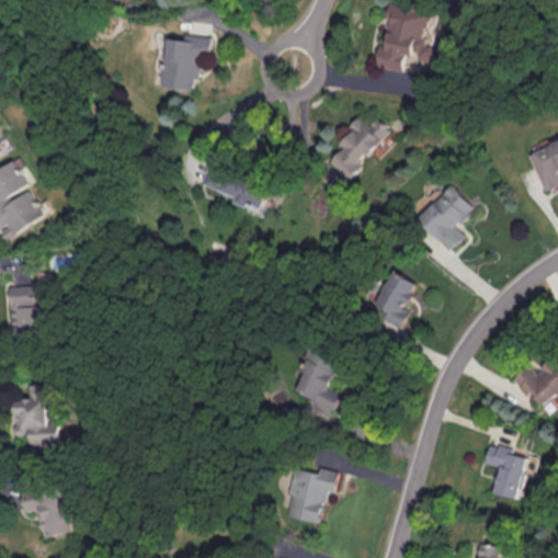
[(400,72),(403,57),(430,63),(432,48),(428,48),(434,13),(388,4),(375,68),(400,72)]
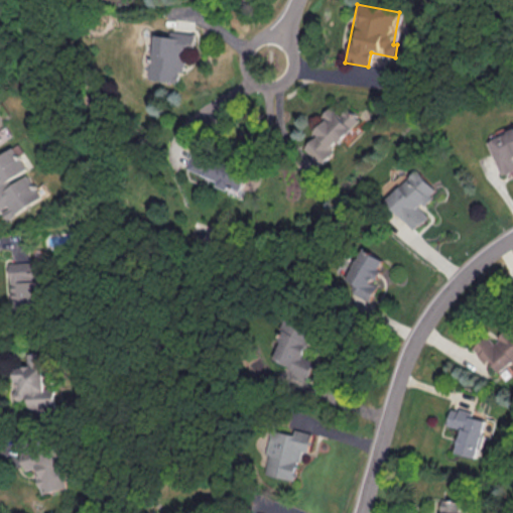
[(175,84),(176,74),(181,74),(183,51),(191,51),(193,35),(167,33),(167,37),(150,36),(146,82),(175,84)]
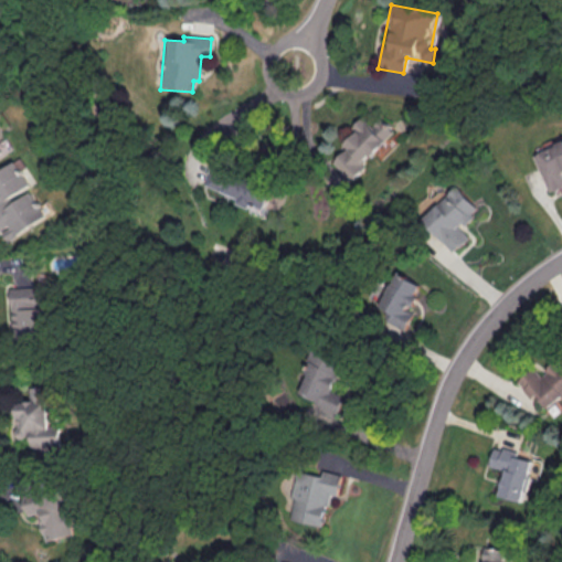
[(347,181),(393,136),(378,120),(370,128),(360,118),(349,129),(353,134),(340,147),(343,150),(329,165),(347,181)]
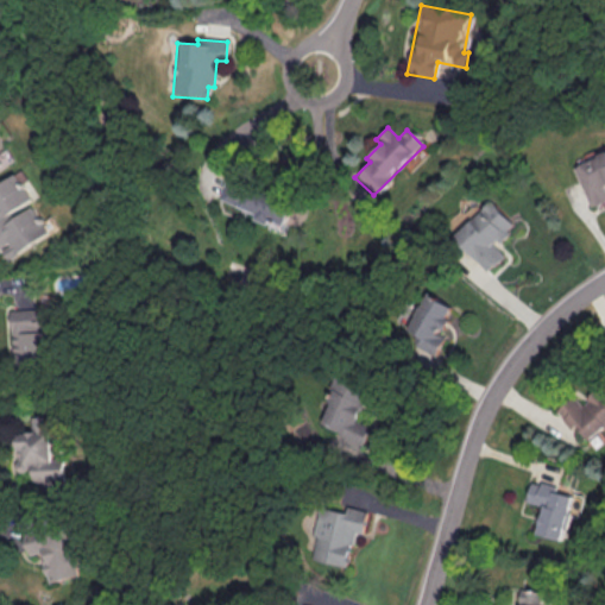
[(604,155),(574,166),(590,209),(604,202),(604,188),(604,155)]
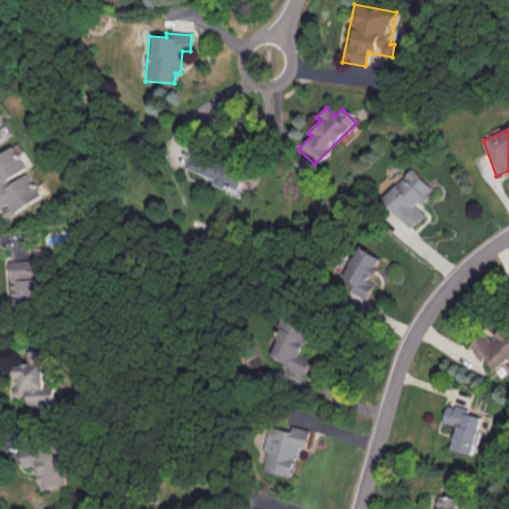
[(28,172),(14,148),(0,155),(0,210),(5,219),(41,198),(26,173),(28,172)]
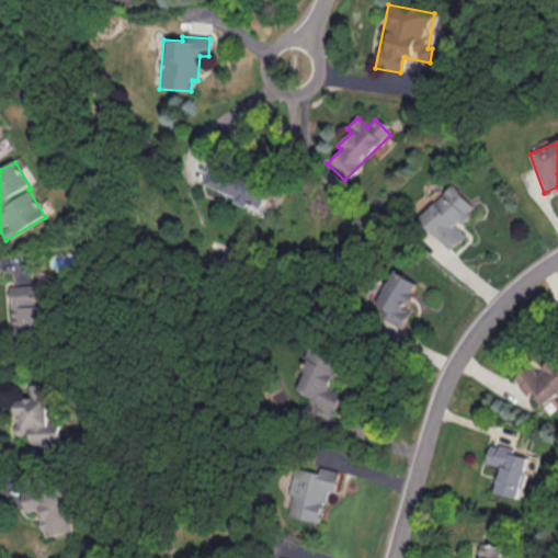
[(234,198),(231,204),(242,208),(245,203),(259,209),(268,186),(208,162),(200,185),(234,198)]
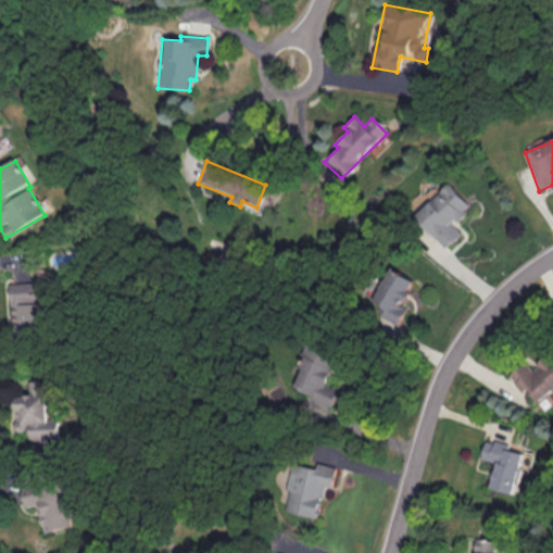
[(414,217),(444,250),(461,236),(452,226),(470,208),(449,185),(414,217)]
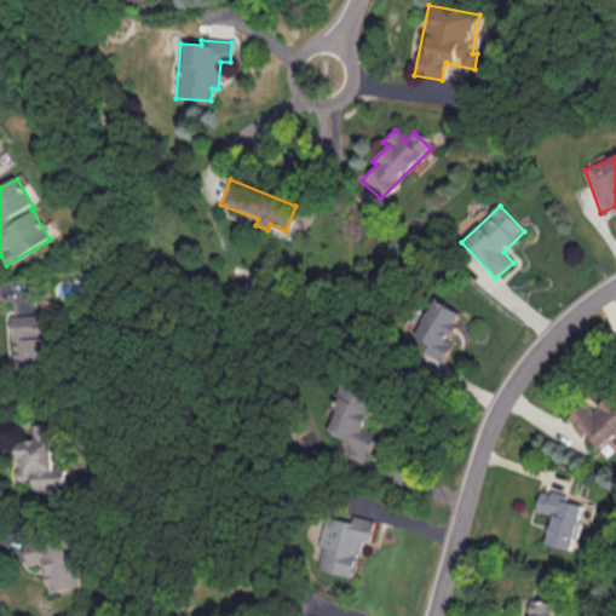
[(442,364),(452,344),(447,341),(460,315),(432,301),(415,338),(426,344),(421,355),(442,364)]
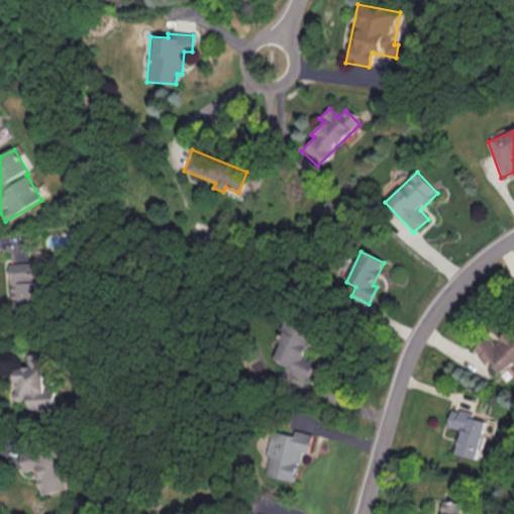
[(9,307),(39,306),(37,265),(8,266),(9,307)]
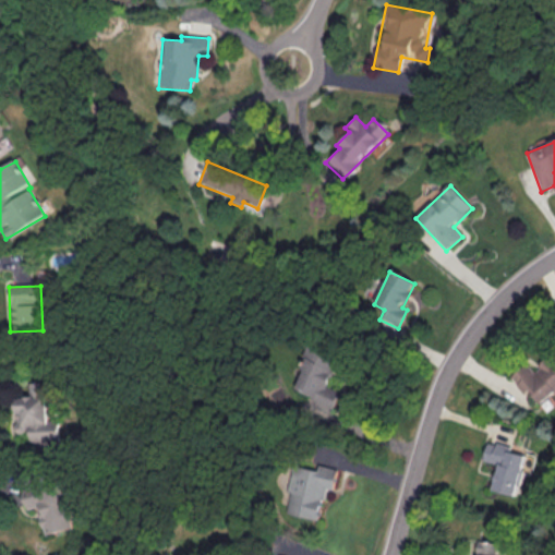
[(291,389),(330,410),(339,394),(325,387),(337,362),(311,349),(291,389)]
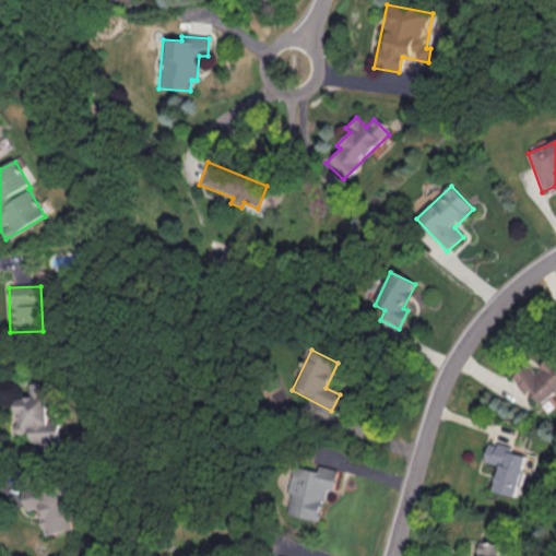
[(539,405),(555,390),(555,359),(553,356),(532,373),(525,365),(508,379),(522,395),(528,391),(539,405)]
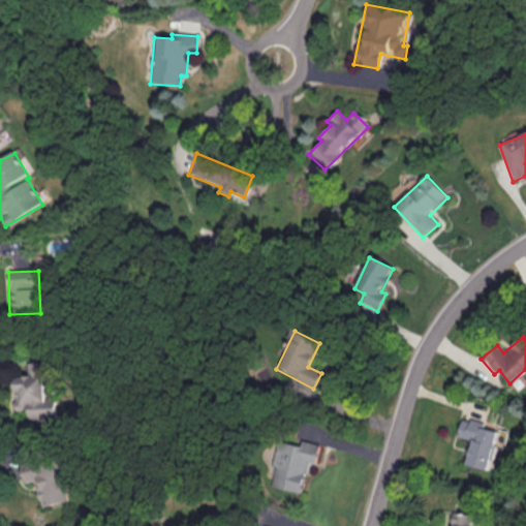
[(44,364),(25,364),(25,376),(12,375),(12,396),(11,396),(10,410),(26,410),(26,420),(53,421),(54,400),(43,400),(44,364)]
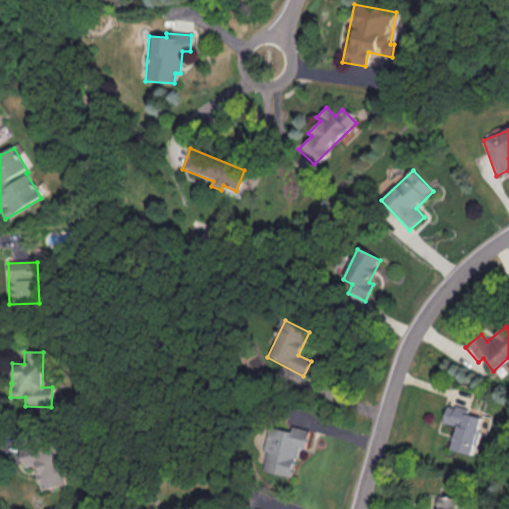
[(449,451),(471,456),(480,418),(466,415),(467,411),(445,406),(441,424),(455,427),(449,451)]
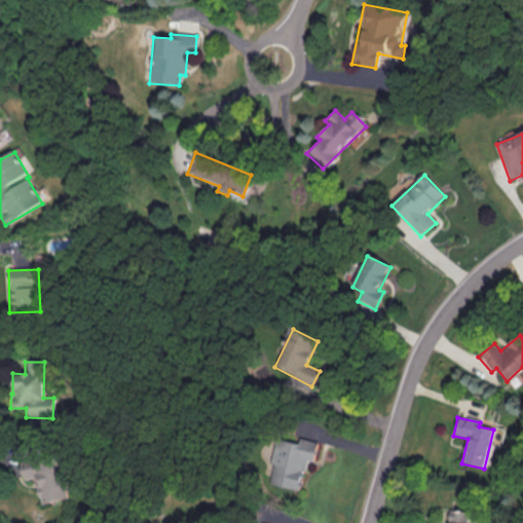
[(316,443),(298,439),(297,444),(275,440),(266,484),(298,491),(304,461),(312,463),(316,443)]
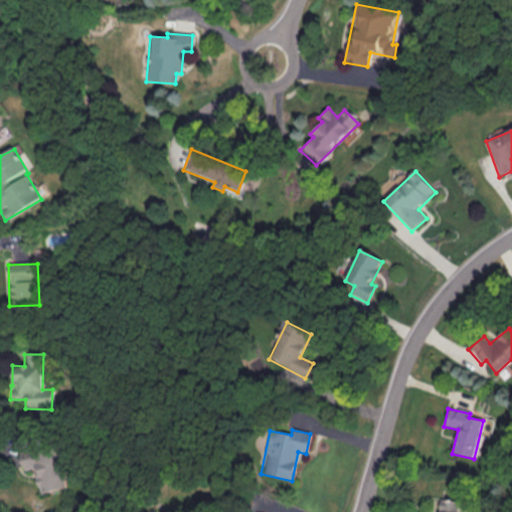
[(64,489),(53,444),(18,452),(22,472),(33,469),(39,494),(64,489)]
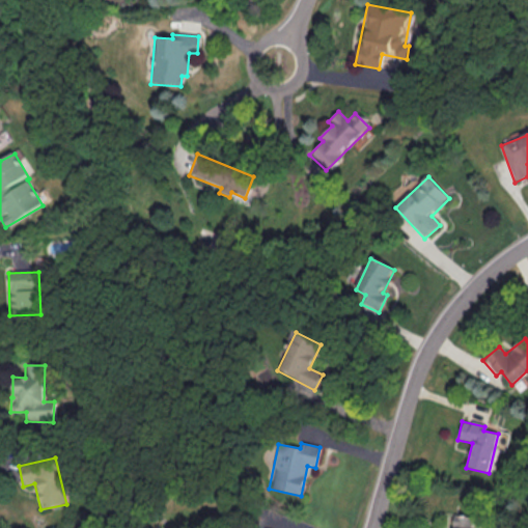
[(470,527),(472,517),(452,516),(450,527),(470,527)]
